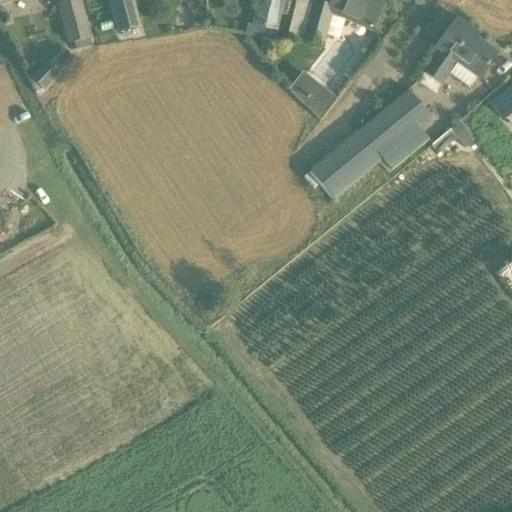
[(59,0),(58,1),(69,44),(73,43),(88,39),(77,0),(59,0)]
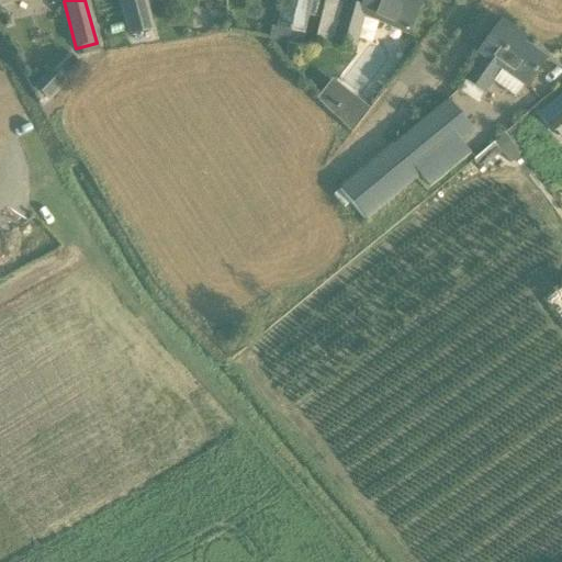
[(120,0),(131,36),(152,31),(143,0),(120,0)]
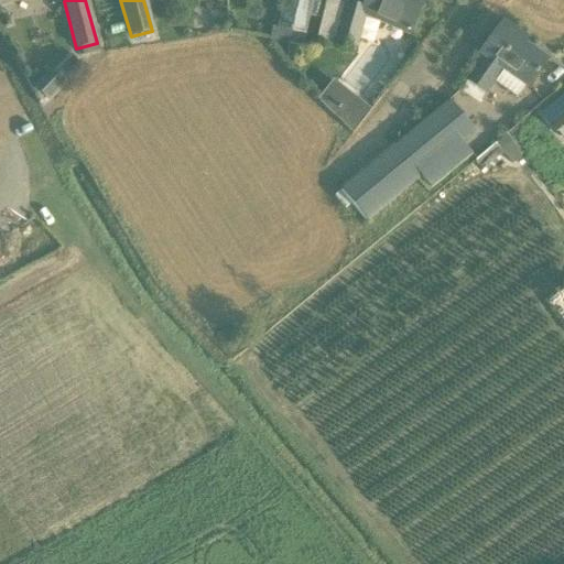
[(284,0),(278,29),(296,33),(304,35),(307,17),(311,0),(284,0)]
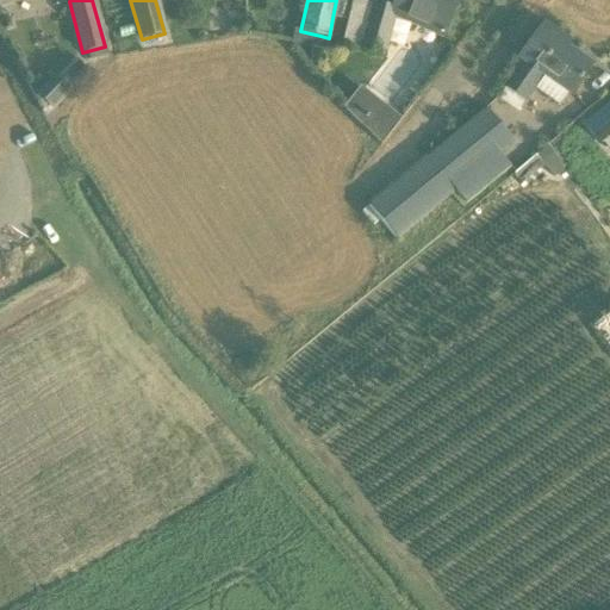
[(348,22),(342,45),(360,49),(373,5),(354,0),(353,0),(348,22)]
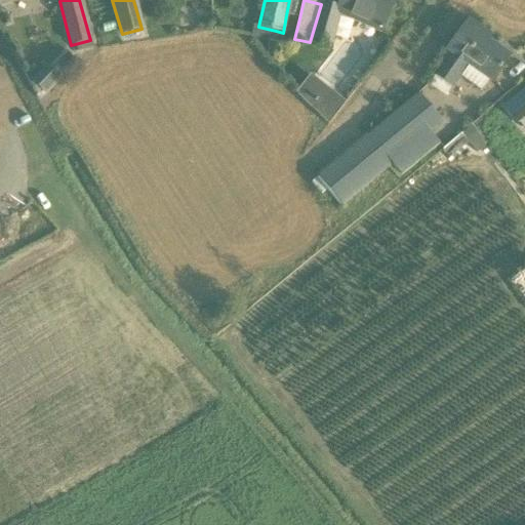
[(340,0),(337,8),(321,4),(310,42),(310,43),(329,49),(338,14),(352,21),(359,6),(387,17),(388,15),(395,18),(399,21),(406,5),(395,0),(394,0),(340,0)]
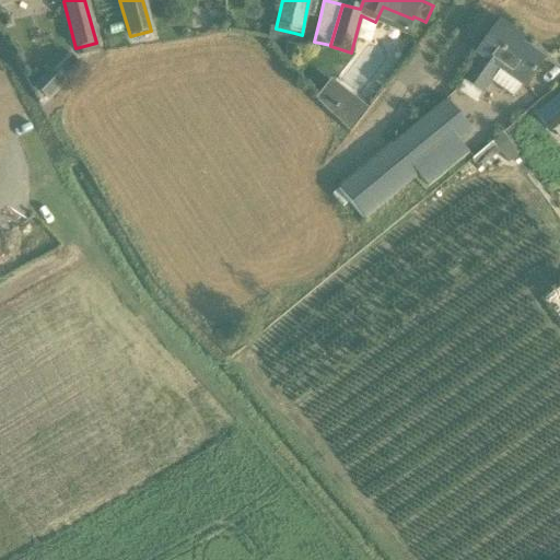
[(524,88),(543,60),(520,45),(523,39),(499,23),(476,55),(480,58),(464,81),(482,93),(499,70),(524,88)]
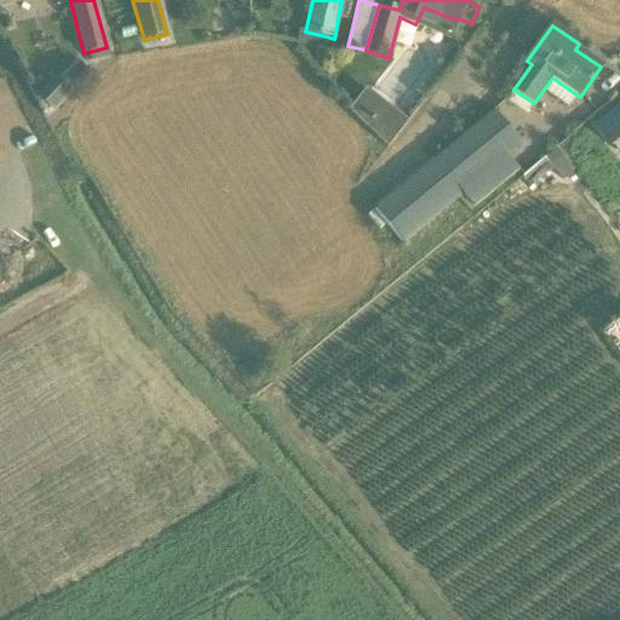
[(316,50),(313,65),(323,68),(327,52),(316,50)]
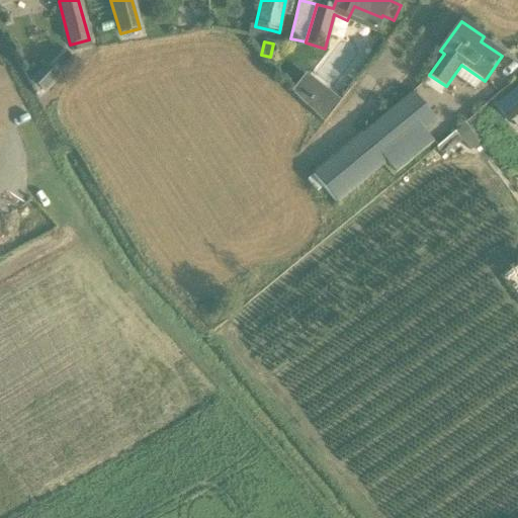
[(30,80),(42,93),(60,77),(47,64),(30,80)]
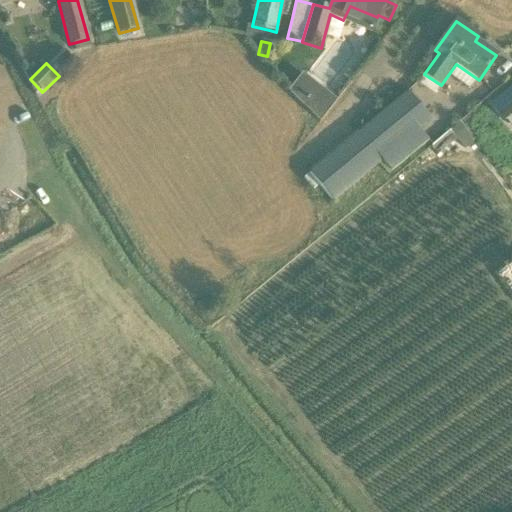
[(441,85),(424,74),(418,83),(434,95),(441,85)]
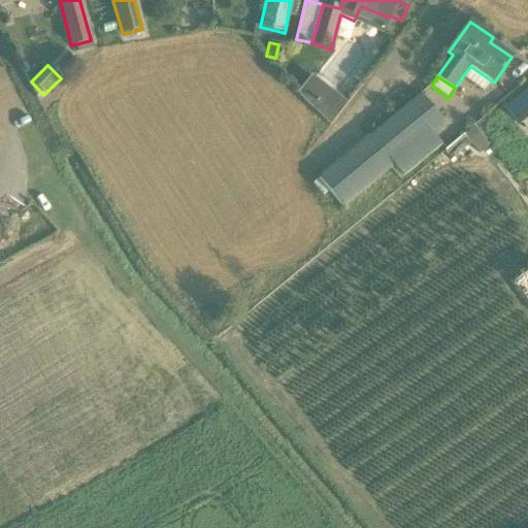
[(347,103),(329,89),(312,110),(328,127),(347,103)]
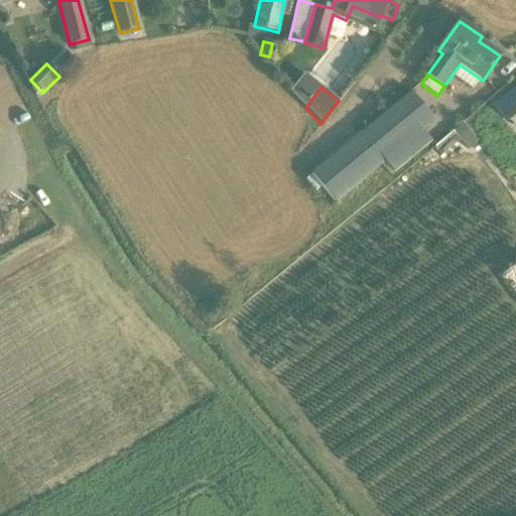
[(515,88),(497,104),(507,116),(515,126),(515,88)]
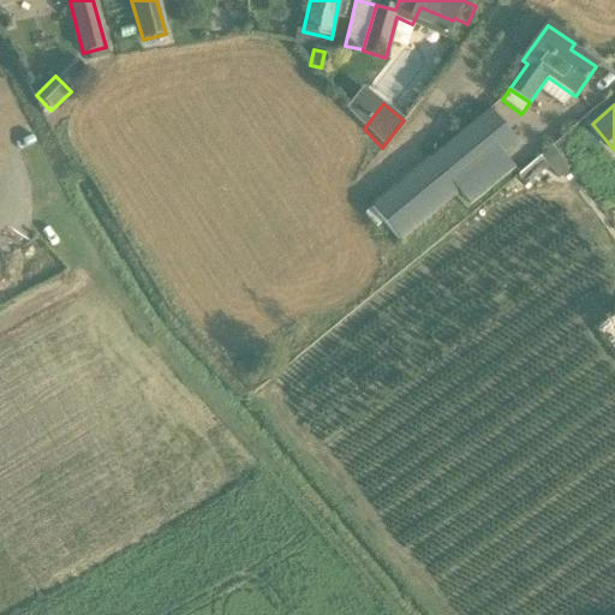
[(514,169),(502,157),(518,144),(490,111),(371,209),(399,243),(458,193),(470,207),(514,169)]
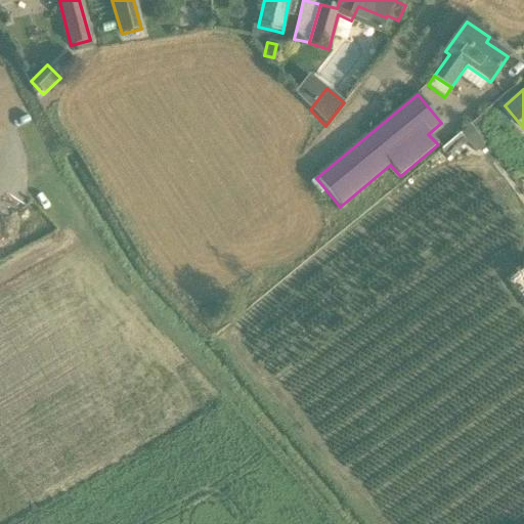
[(485,146),(471,126),(461,133),(475,154),(485,146)]
